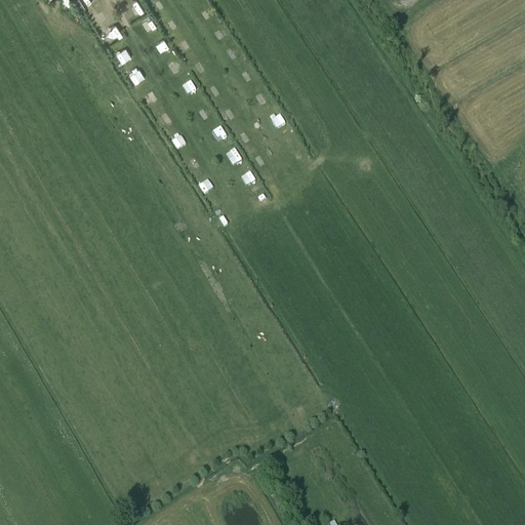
[(135,6),(143,11),(146,6),(138,1),(135,6)]
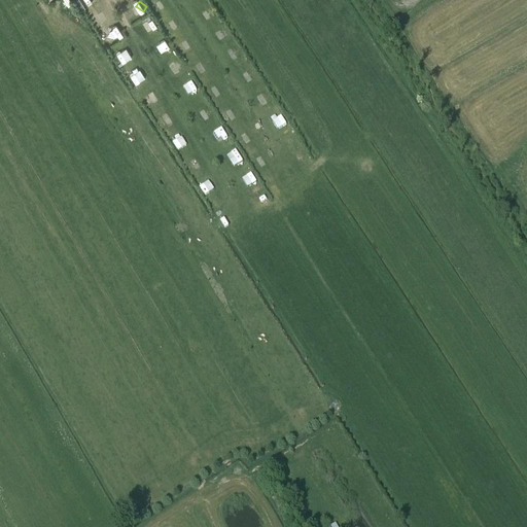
[(143,25),(148,33),(157,28),(152,19),(143,25)]
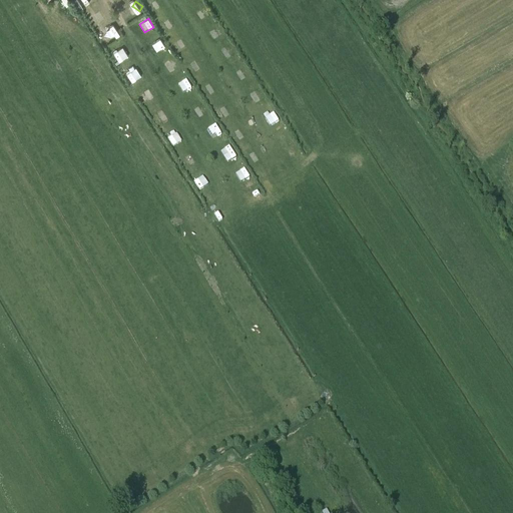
[(209,33),(215,40),(223,34),(216,26),(209,33)]
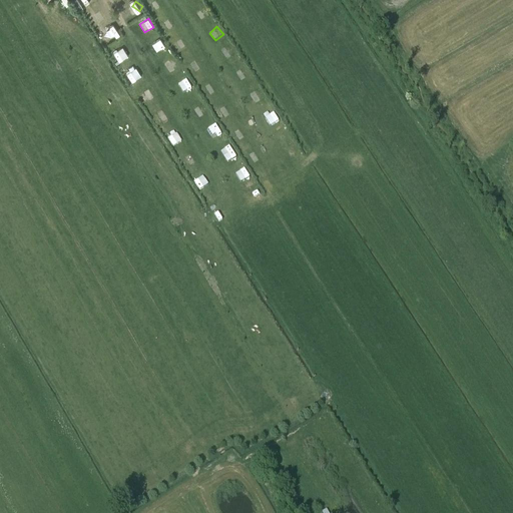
[(153,43),(158,51),(165,46),(160,39),(153,43)]
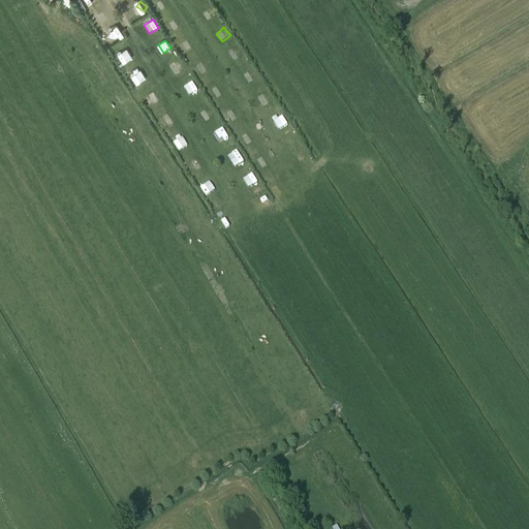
[(123,63),(133,58),(127,48),(118,54),(123,63)]
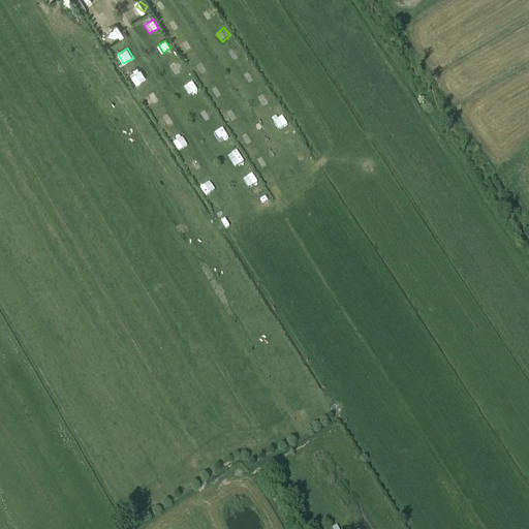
[(227,51),(231,61),(241,57),(238,48),(227,51)]
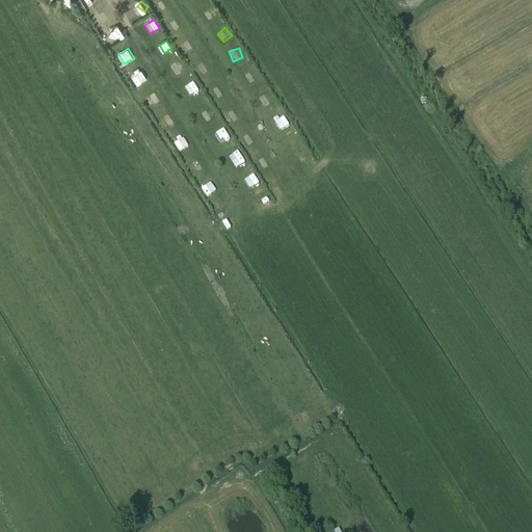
[(268,62),(274,58),(270,51),(264,55),(268,62)]
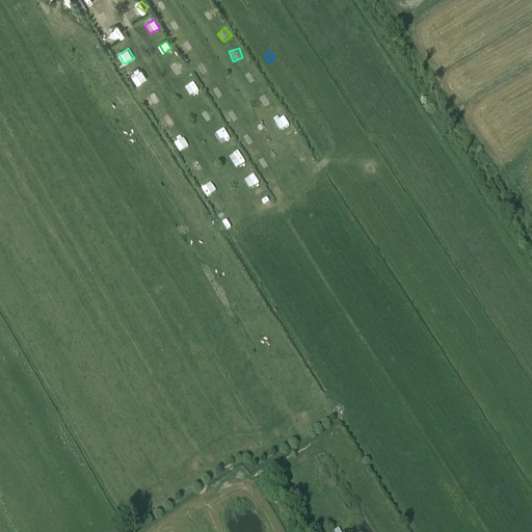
[(175,75),(185,70),(181,60),(170,65),(175,75)]
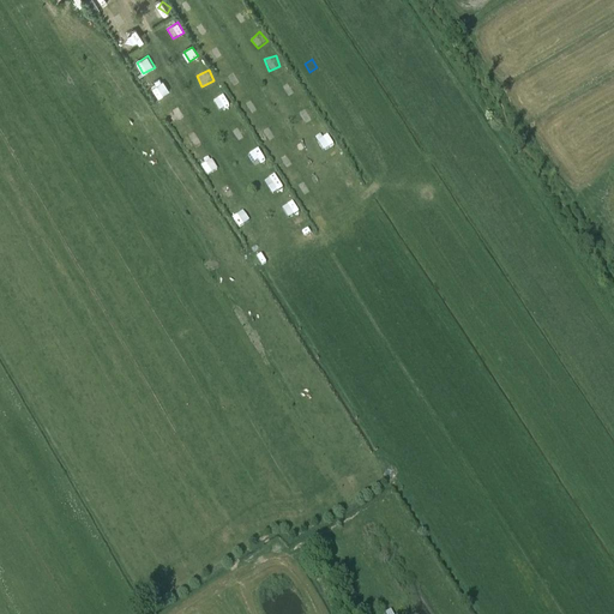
[(160,96),(168,90),(163,83),(155,88),(160,96)]
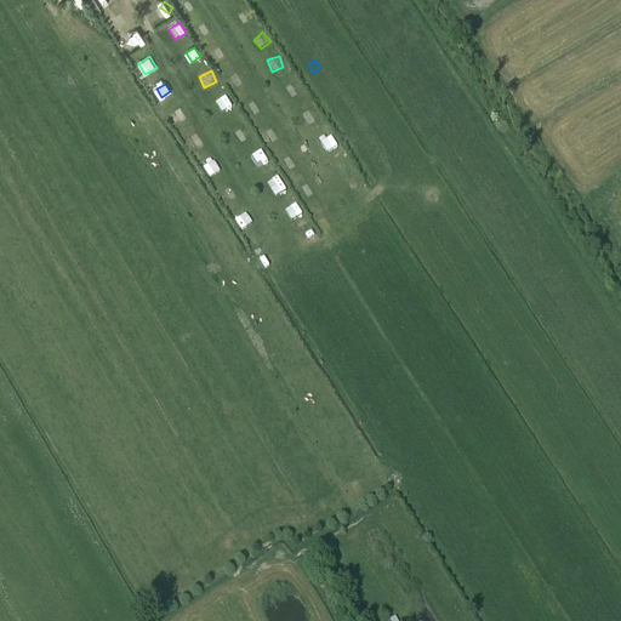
[(176,124),(188,117),(182,108),(171,114),(176,124)]
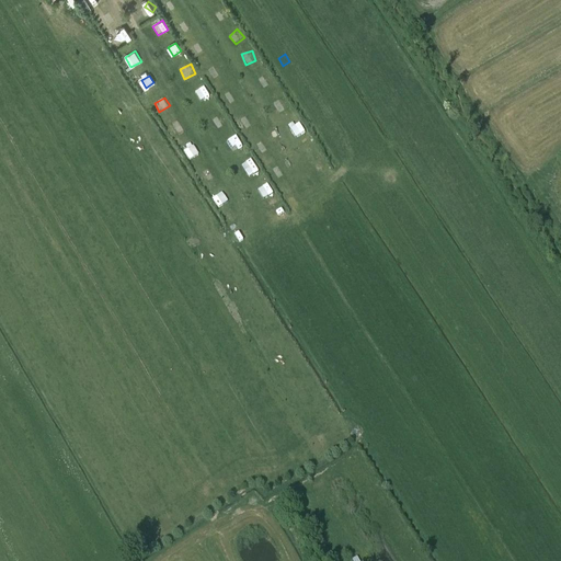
[(274,103),(279,112),(288,106),(283,99),(274,103)]
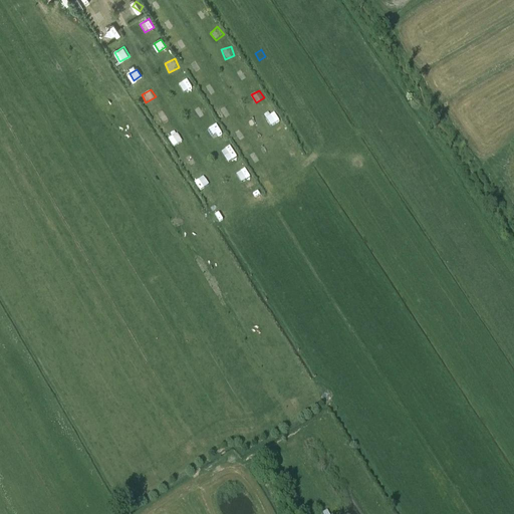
[(195,109),(199,118),(208,113),(203,104),(195,109)]
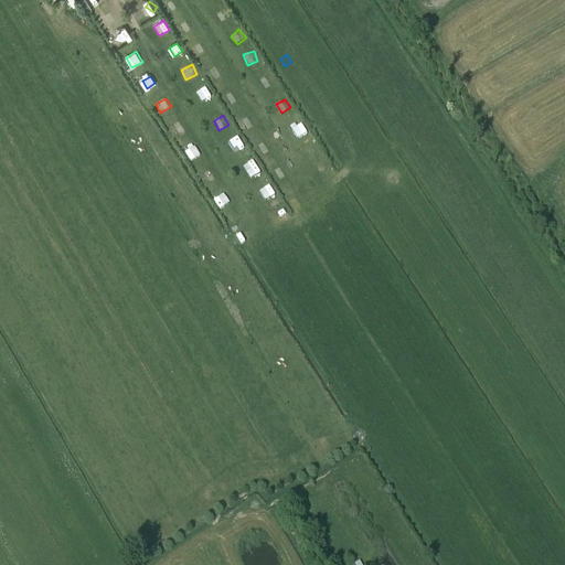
[(253,159),(248,162),(255,173),(259,170),(253,159)]
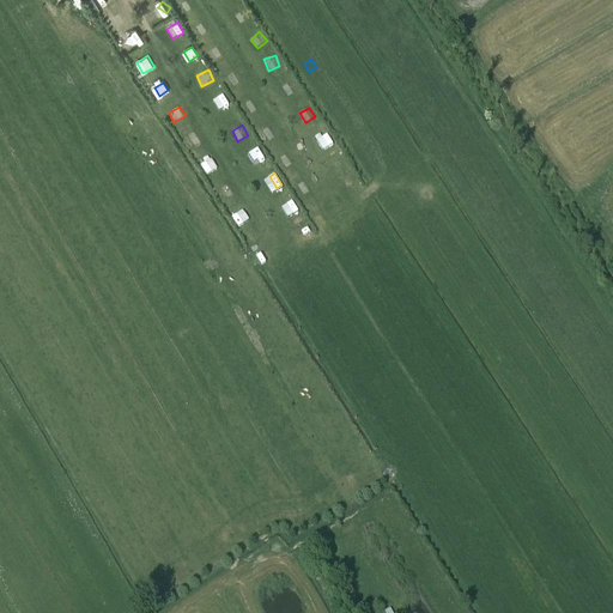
[(249,236),(259,230),(254,220),(243,225),(249,236)]
